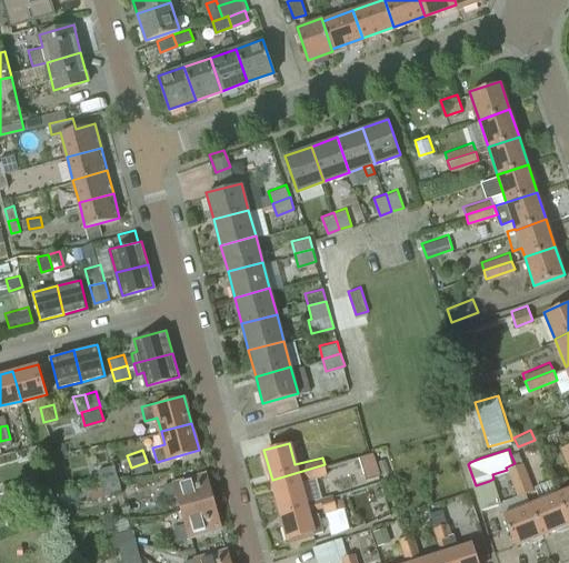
[(373,450),(367,452),(358,454),(361,463),(366,478),(380,473),(373,450)]
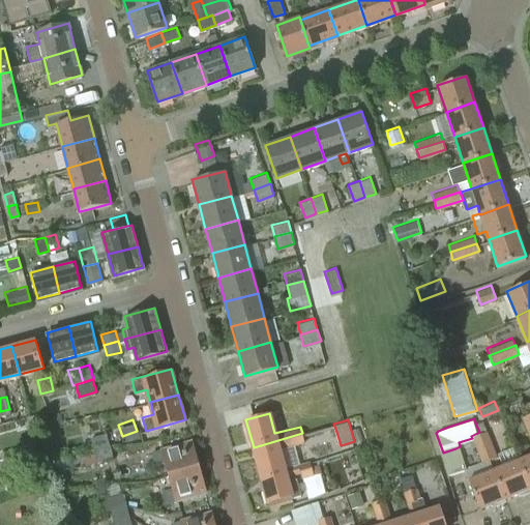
[(479,432),(491,459),(498,456),(482,420),(475,423),(479,432)]
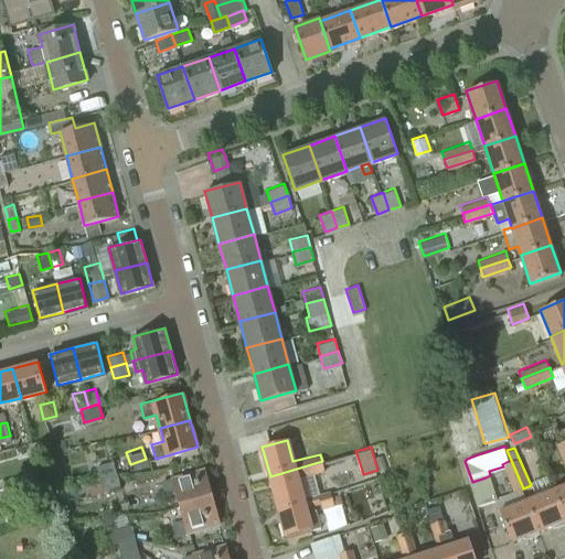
[(117,473),(114,460),(96,464),(99,477),(117,473)]
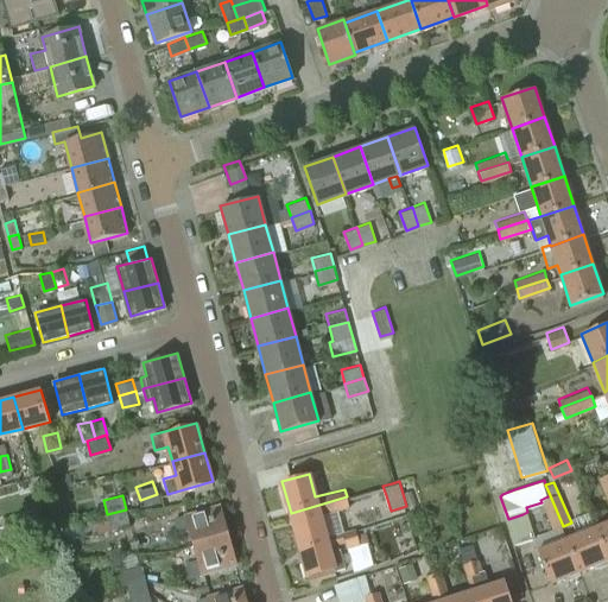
[(563,526),(550,495),(540,500),(542,502),(552,528),(552,530),(563,526)]
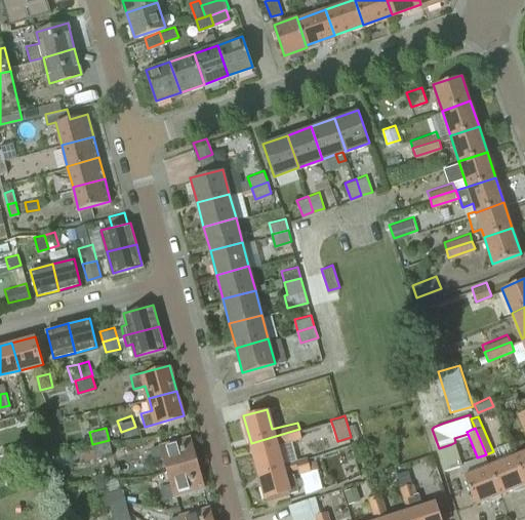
[(299,429),(251,443),(258,470),(282,464),(281,462),(296,457),(291,440),(301,437),(299,429)]
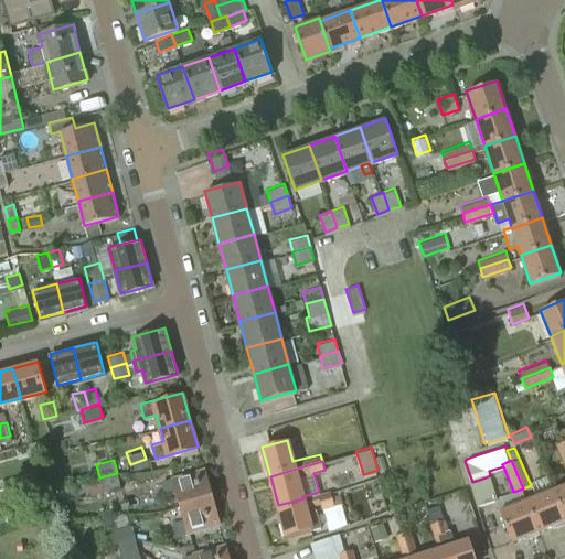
[(211,495),(203,469),(161,480),(164,493),(177,490),(180,504),(211,495)]
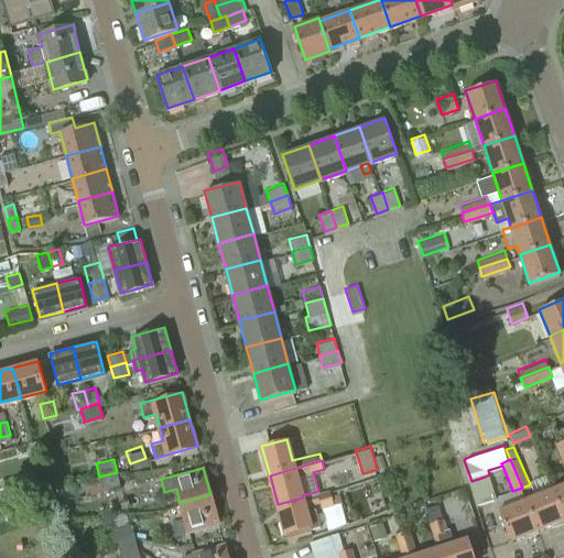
[(120,484),(117,472),(99,477),(102,490),(120,484)]
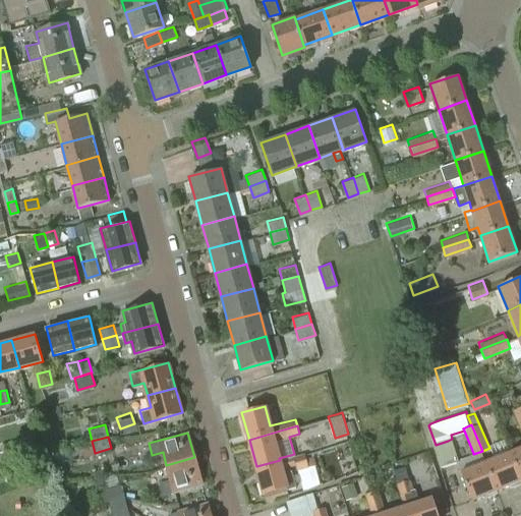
[(448,441),(436,445),(443,467),(457,462),(456,460),(459,459),(452,439),(448,441)]
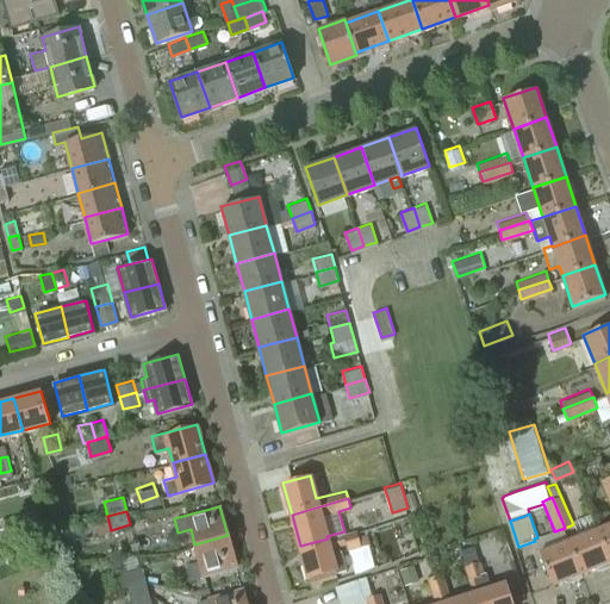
[(107,516),(95,520),(98,530),(99,534),(111,530),(107,516)]
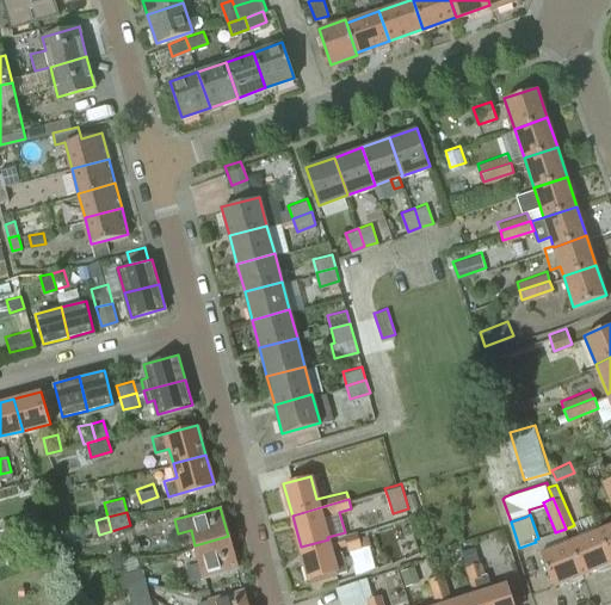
[(411,523),(402,525),(405,533),(413,532),(411,523)]
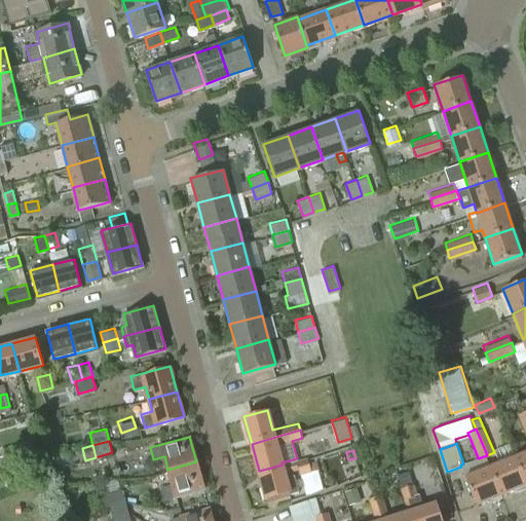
[(525,451),(515,455),(525,482),(525,451)]
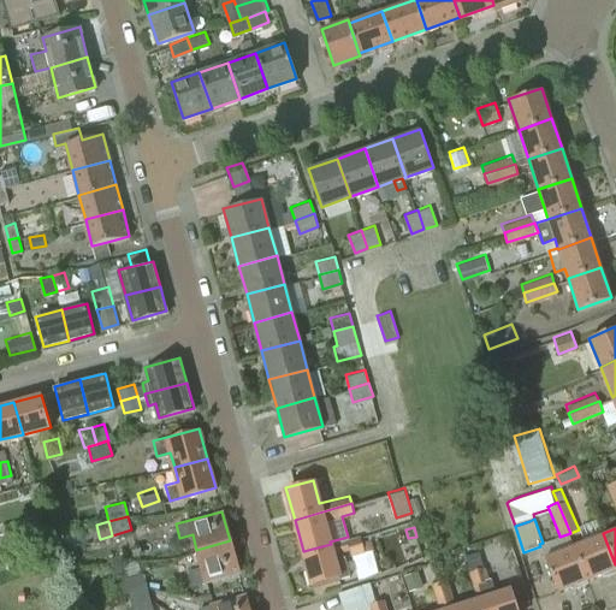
[(0,563),(0,567),(27,560),(22,545),(9,549),(4,532),(0,532),(0,563)]
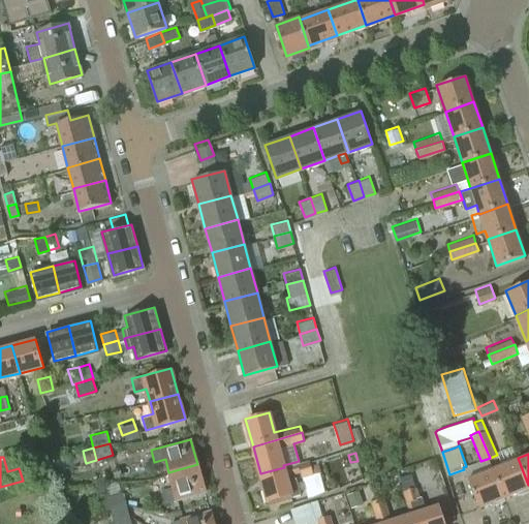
[(466,466),(463,467),(464,469),(467,479),(478,506),(504,496),(493,468),(490,458),(480,461),(480,460),(466,466)]
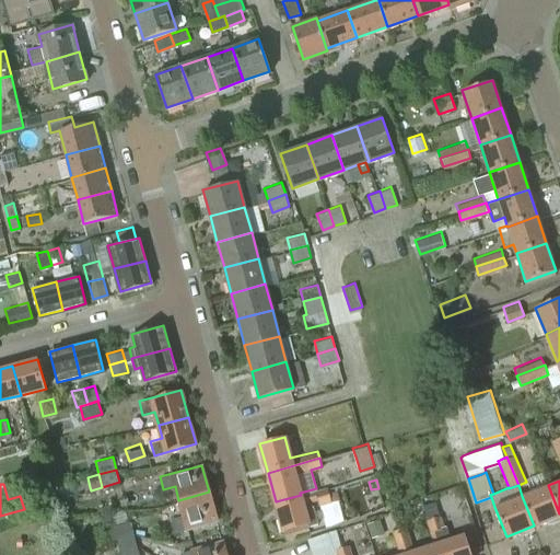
[(559,513),(548,485),(522,496),(534,525),(559,515),(559,513)]
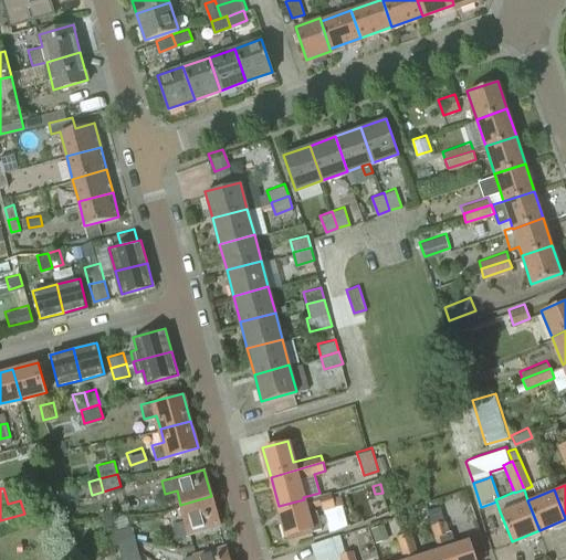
[(304,499),(279,506),(287,536),(312,529),(322,527),(316,509),(307,511),(306,508),(321,504),(322,509),(335,505),(342,504),(338,495),(332,497),(329,490),(320,493),(303,497),(304,499)]
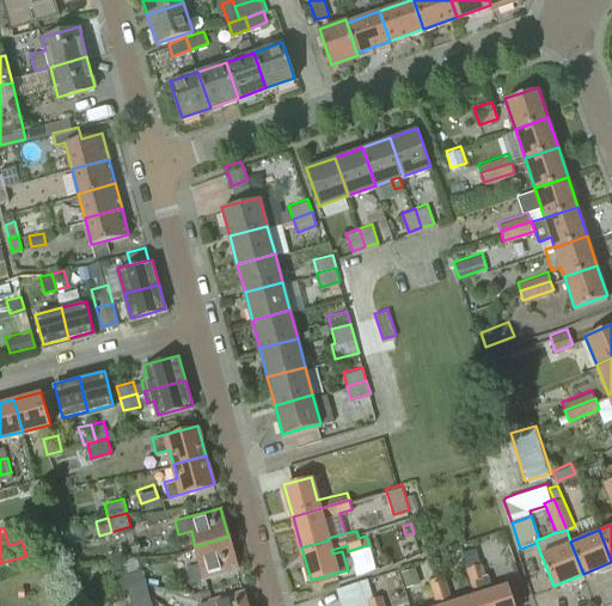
[(228,537),(195,546),(200,561),(187,564),(191,579),(237,567),(228,537)]
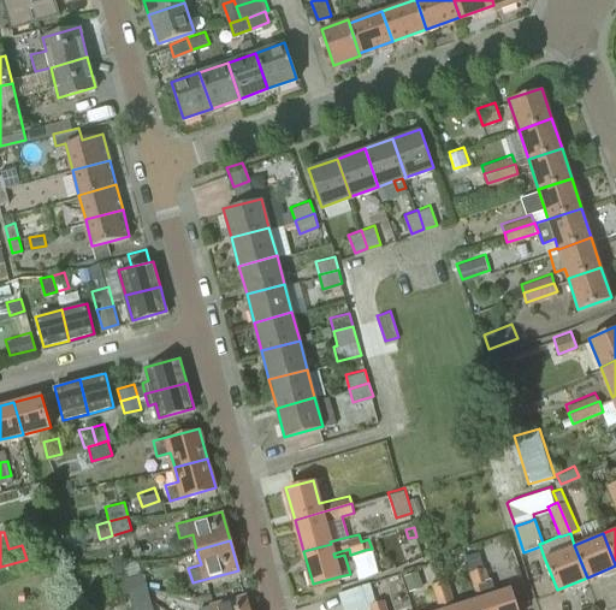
[(471,569),(468,570),(478,599),(480,609),(519,609),(511,588),(497,593),(491,578),(490,579),(485,564),(484,566),(471,569)]
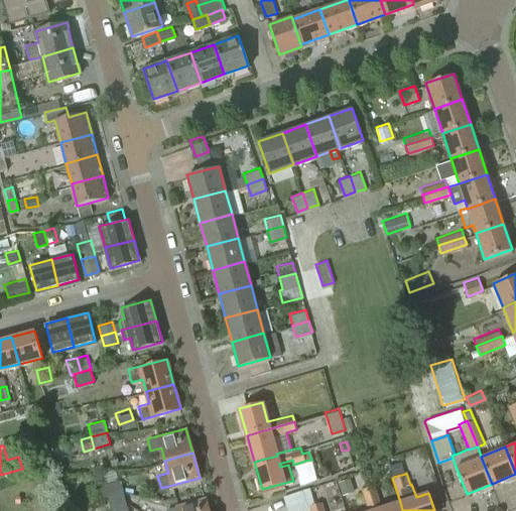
[(353,490),(349,478),(337,481),(341,494),(353,490)]
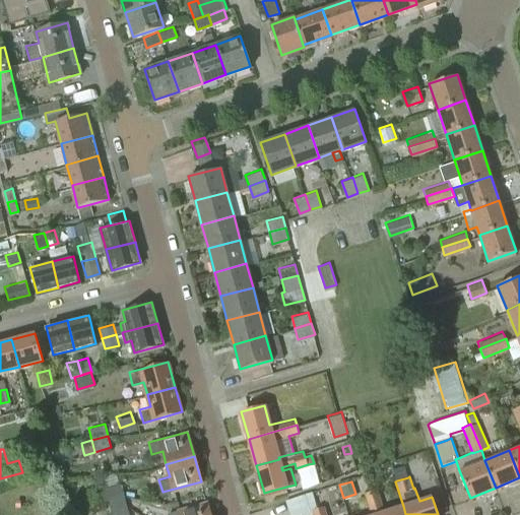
[(121,483),(105,487),(108,499),(124,494),(121,483)]
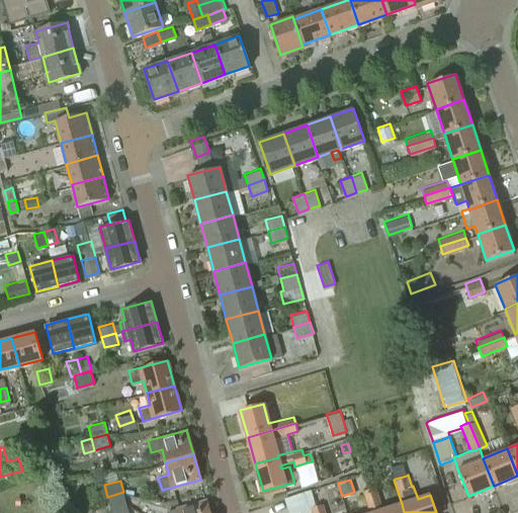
[(404,512),(402,504),(383,510),(376,485),(369,488),(376,512),(404,512)]
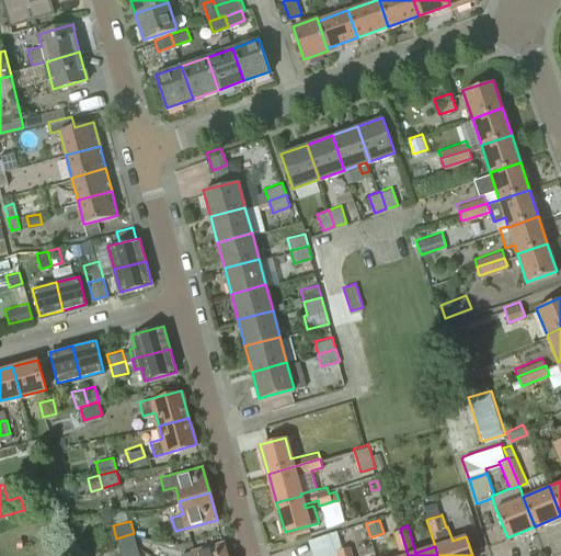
[(399,555),(408,555),(400,529),(392,531),(399,555)]
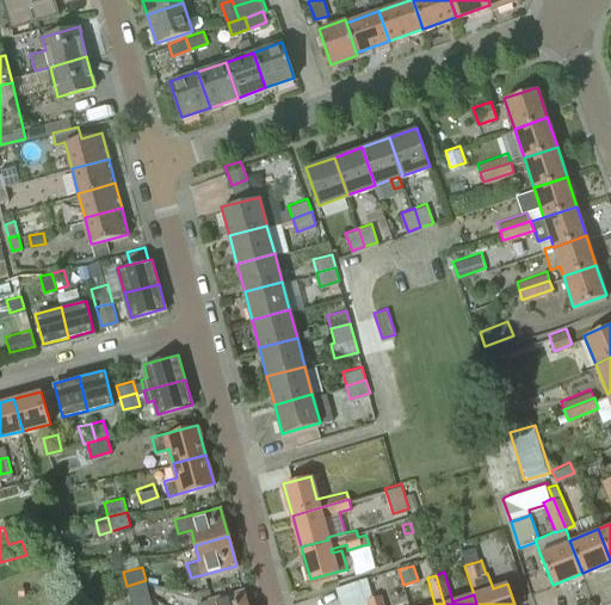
[(366,576),(335,586),(340,604),(360,604),(366,604),(365,598),(372,596),(366,576)]
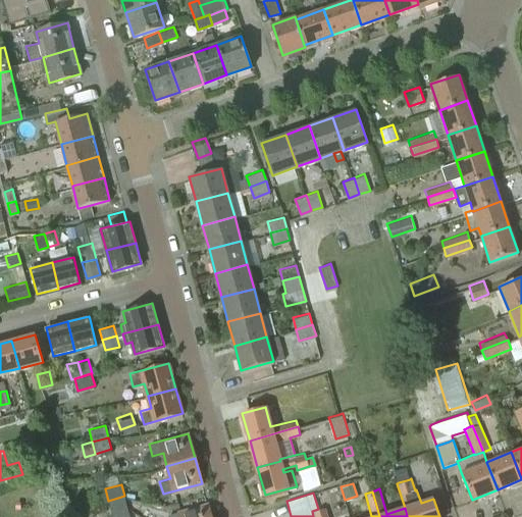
[(124,496),(108,501),(111,512),(127,508),(124,496)]
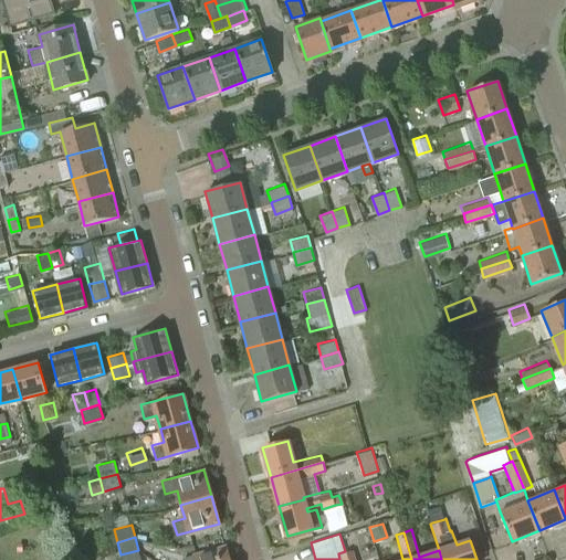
[(229,559),(224,545),(182,557),(182,559),(229,559)]
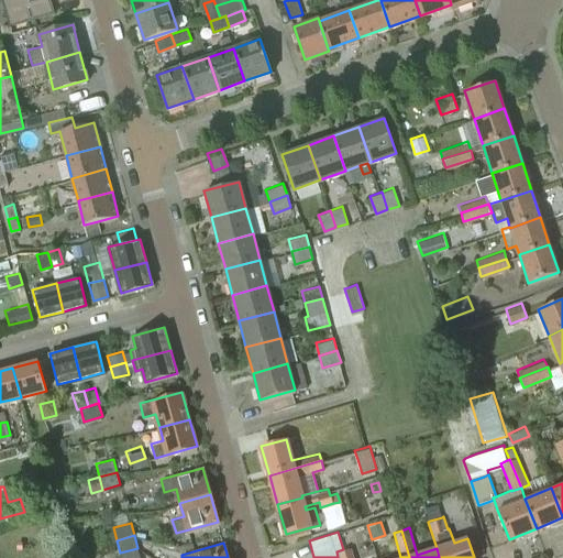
[(355,557),(352,546),(344,548),(346,557),(355,557)]
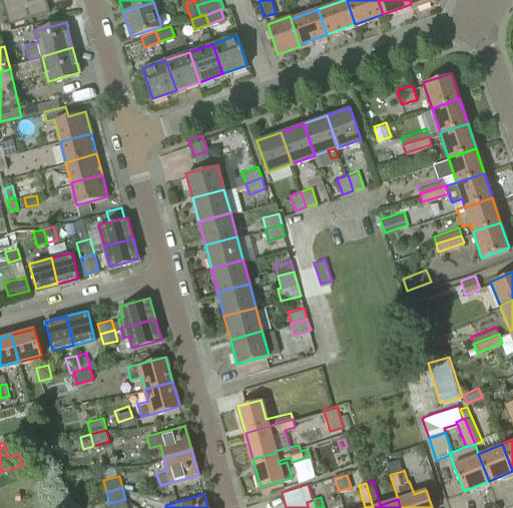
[(110,507),(127,507),(125,499),(109,503),(110,507)]
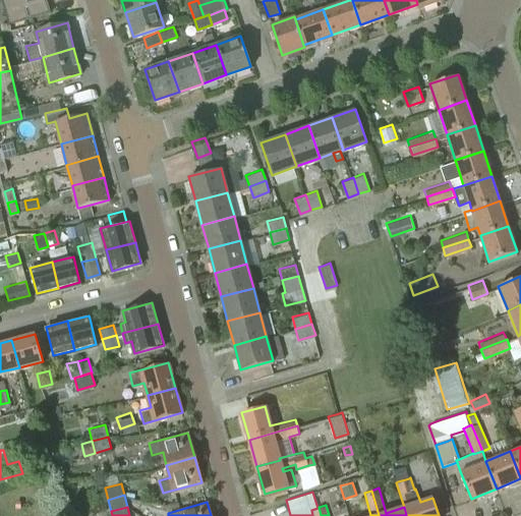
[(321,515),(319,507),(317,508),(311,510),(312,515),(321,515)]
